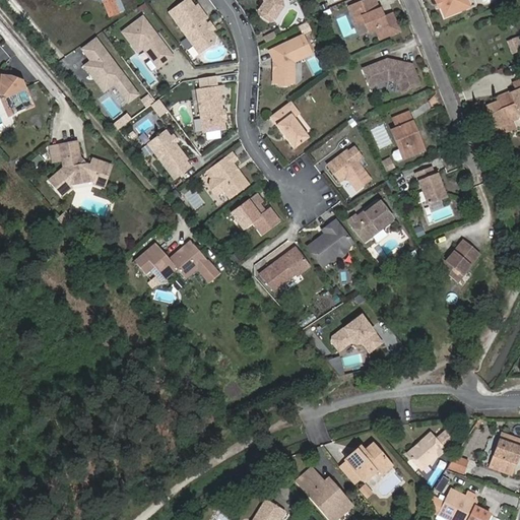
[(103,0),(110,17),(126,11),(121,0),(103,0)]
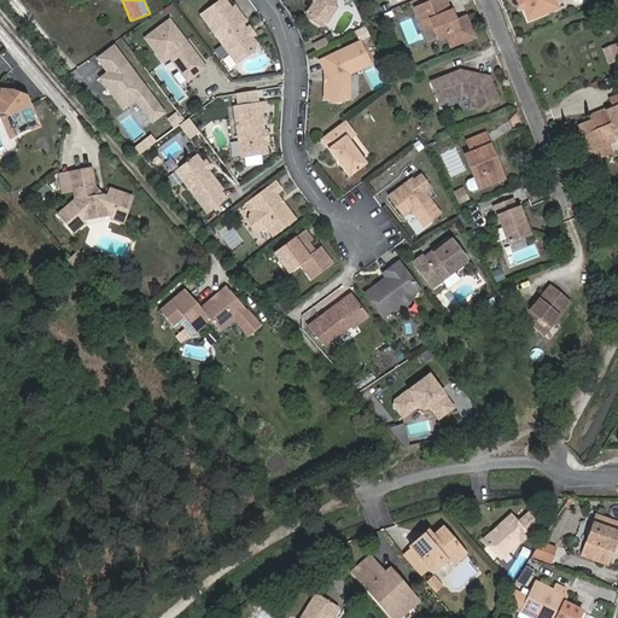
[(316,0),(318,4),(314,4),(308,13),(309,18),(321,27),(326,25),(337,9),(334,0),(316,0)]
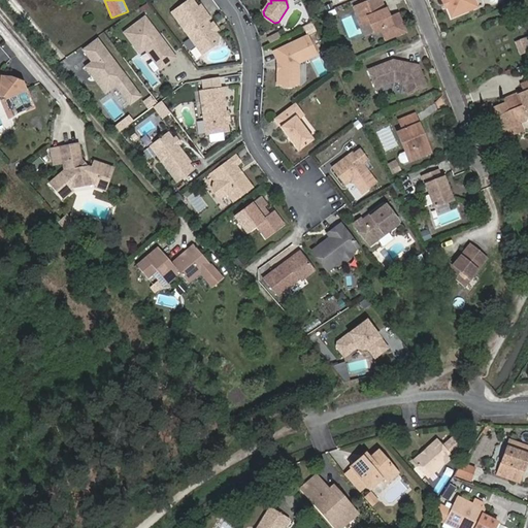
[(392,20),(391,17),(387,7),(386,8),(382,0),(371,0),(356,6),(362,24),(370,21),(372,25),(375,33),(383,30),(387,39),(406,31),(400,17),(392,20)]
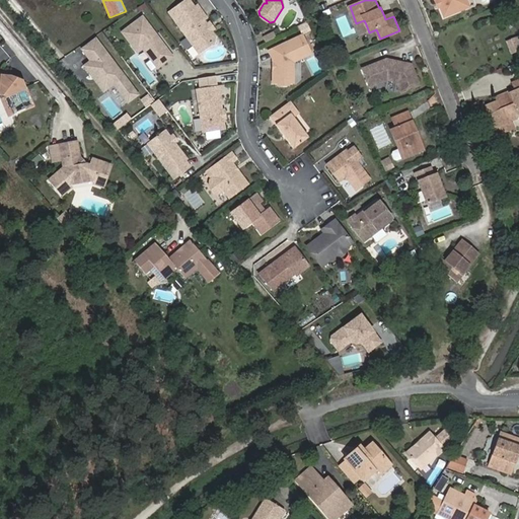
[(438,0),(441,6),(445,16),(464,8),(460,0),(438,0)]
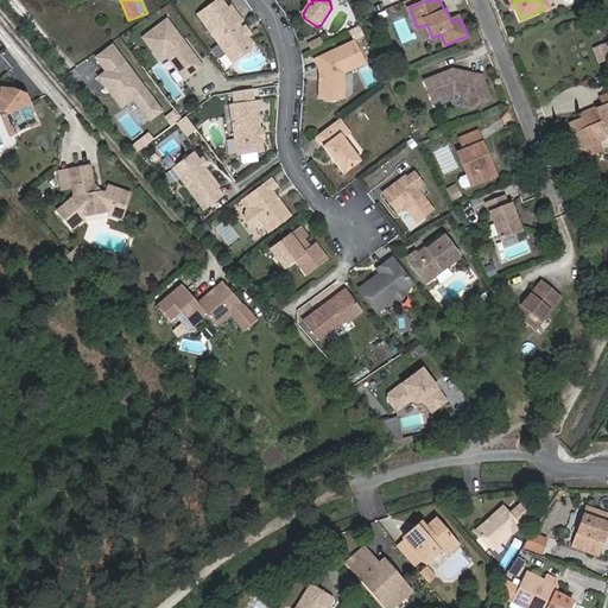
[(548,0),(539,0),(544,10),(551,7),(548,0)]
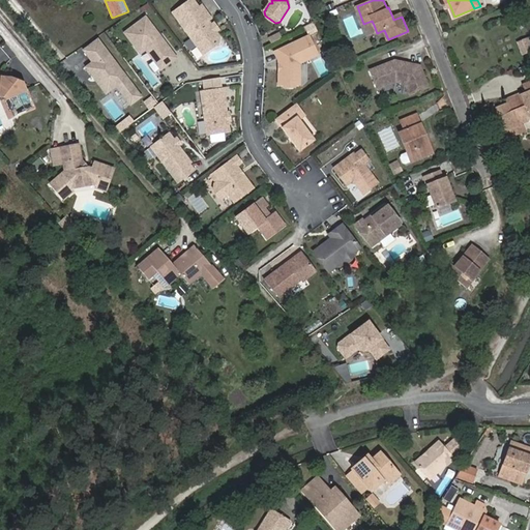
[(216,33),(212,28),(208,23),(212,20),(203,7),(200,10),(194,1),(174,15),(199,49),(202,47),(205,51),(211,51),(219,45),(219,39),(216,33)]
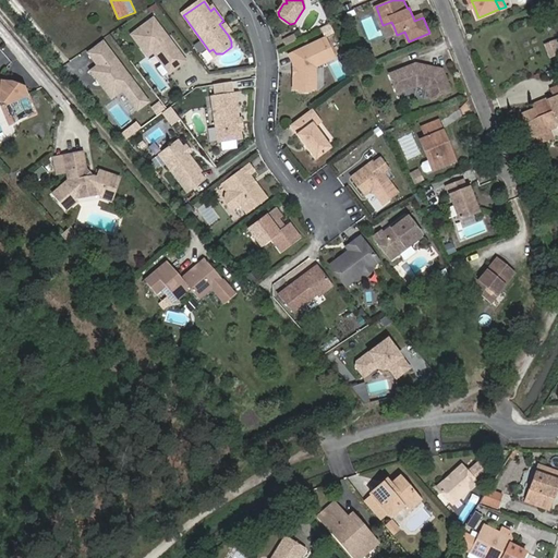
[(187,59),(155,15),(131,34),(147,57),(153,53),(168,74),(187,59)]
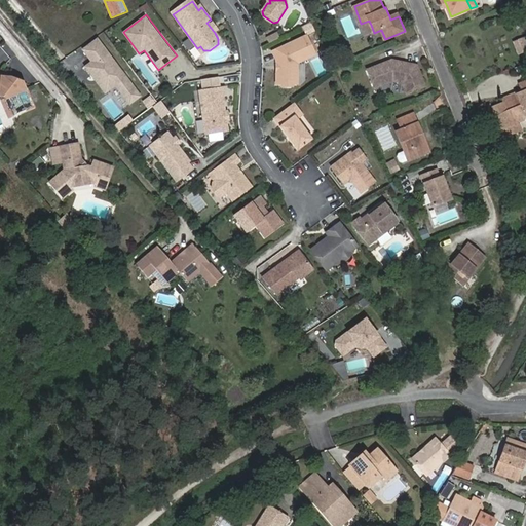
[(269,41),(280,38),(278,32),(267,35),(269,41)]
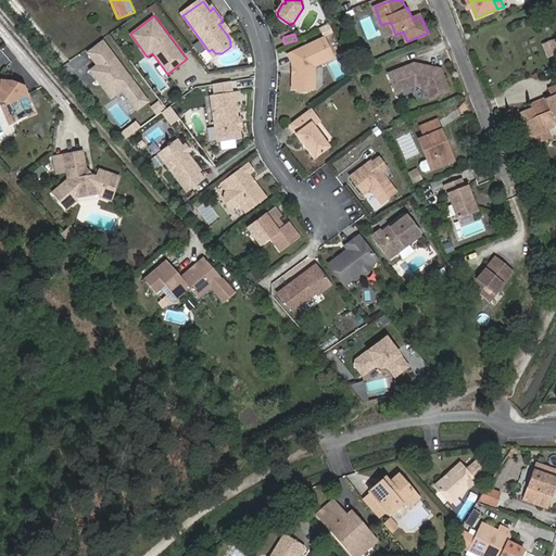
[(326,38),(291,55),(295,63),(295,68),(298,70),(298,75),(295,77),(295,89),(301,89),(302,92),(308,92),(311,89),(316,89),(316,66),(335,57),(326,38)]
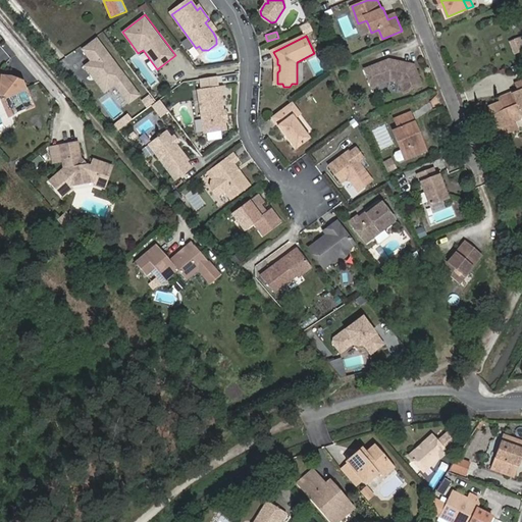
[(138,97),(96,41),(84,50),(92,61),(85,67),(104,93),(114,85),(127,104),(138,97)]
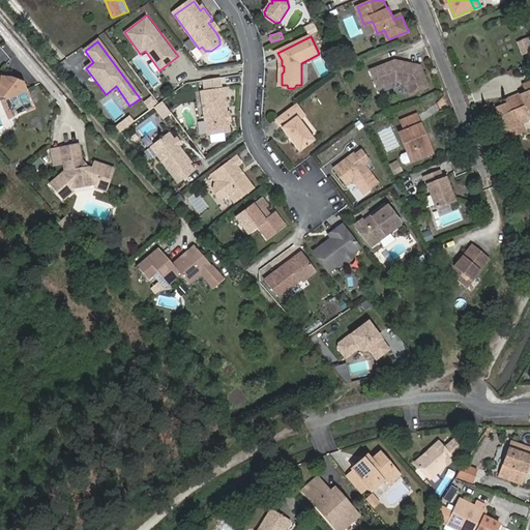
[(202,47),(199,49),(204,56),(211,51),(205,51),(202,47)]
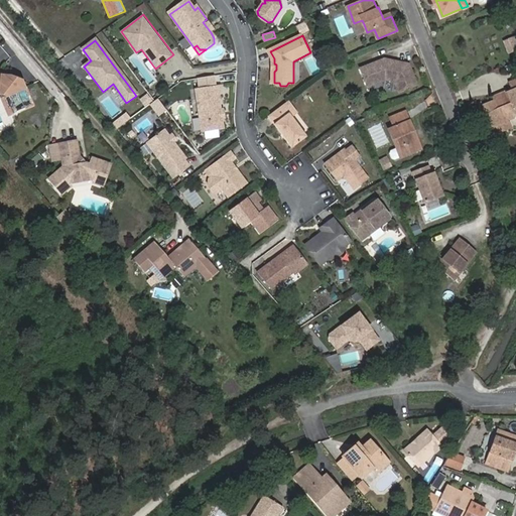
[(400,67),(397,60),(384,58),(361,68),(368,86),(385,79),(395,80),(399,91),(416,84),(408,62),(400,67)]
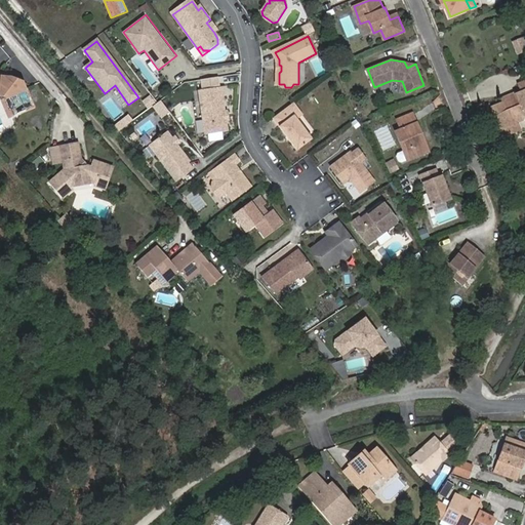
[(0,75),(0,95),(6,97),(8,96),(15,114),(32,108),(25,89),(24,90),(21,83),(9,78),(1,78),(1,76),(0,75)]
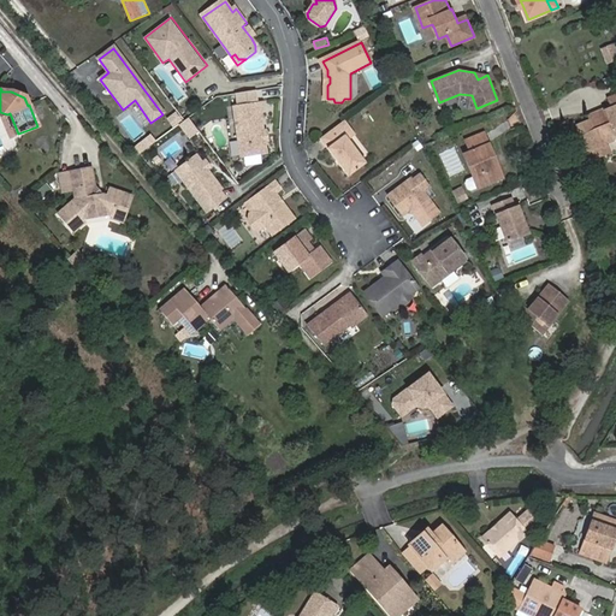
[(615,94),(611,96),(615,106),(608,111),(611,118),(597,124),(593,117),(580,123),(585,134),(588,131),(590,137),(585,138),(590,152),(594,149),(598,157),(614,150),(610,142),(615,138),(615,136),(615,94)]
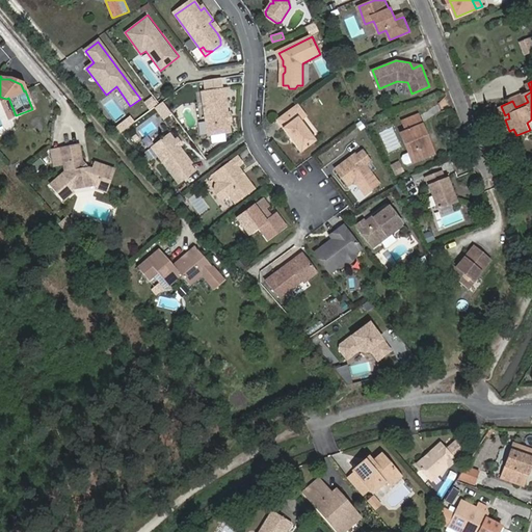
[(228,88),(203,92),(209,137),(232,134),(225,97),(230,97),(228,88)]
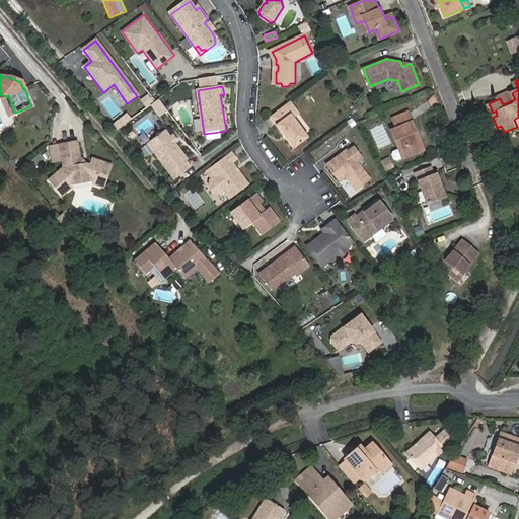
[(498,93),(500,98),(503,104),(515,99),(512,93),(510,88),(498,93)]
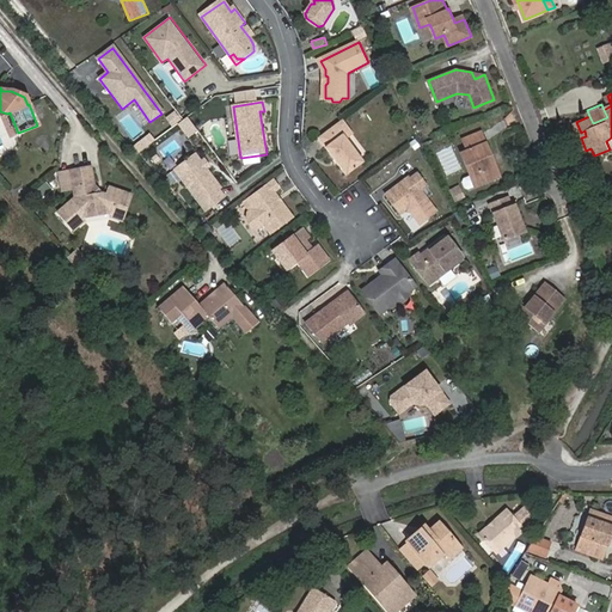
[(195,116),(202,126),(210,118),(204,110),(195,116)]
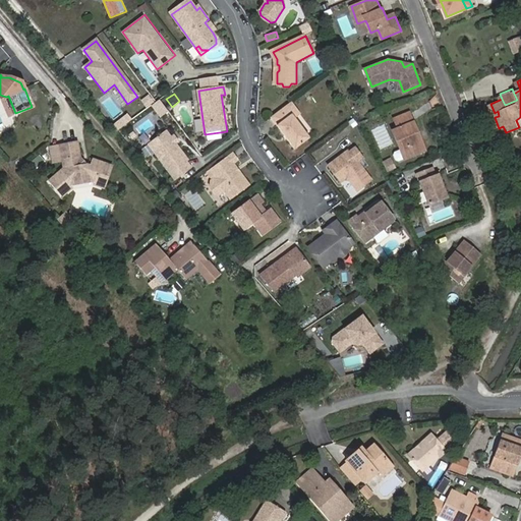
[(6,97),(0,100),(7,117),(15,113),(8,96),(6,97)]
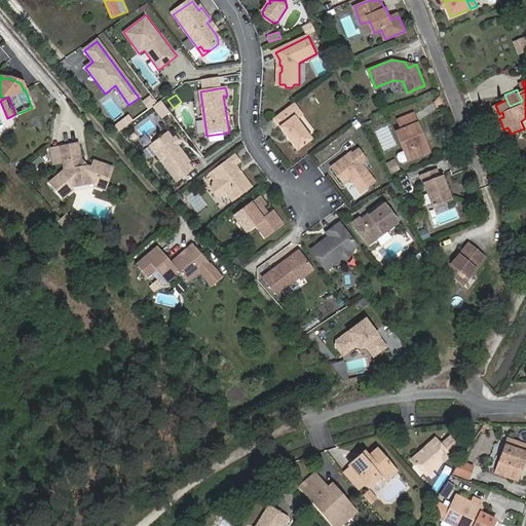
[(153,106),(162,119),(172,112),(162,99),(153,106)]
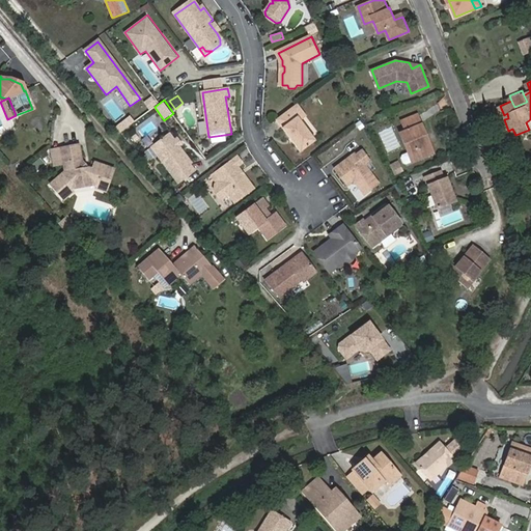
[(298,105),(276,120),(302,154),(317,141),(301,121),(307,116),(298,105)]
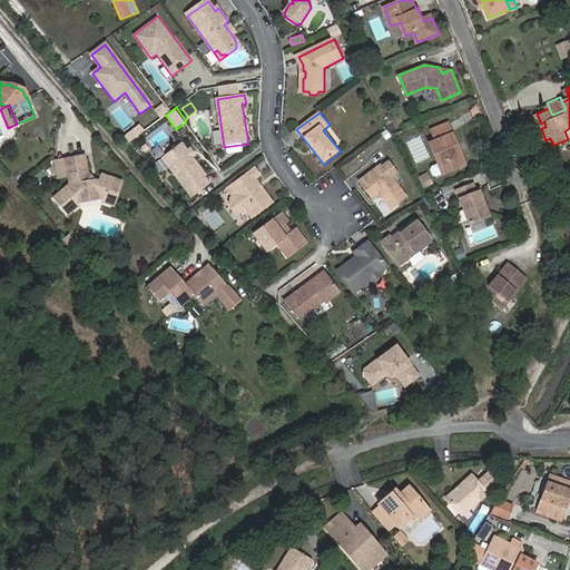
[(454,145),(458,144),(449,123),(432,129),(436,139),(430,143),(442,173),(462,165),(454,145)]
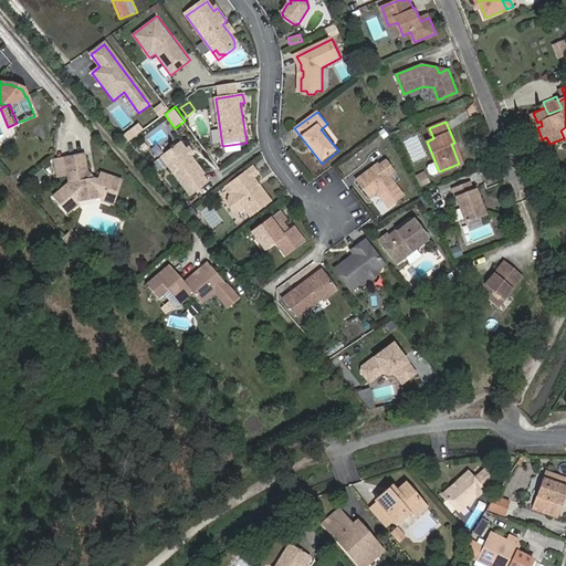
[(153,149),(170,133),(163,124),(145,139),(153,149)]
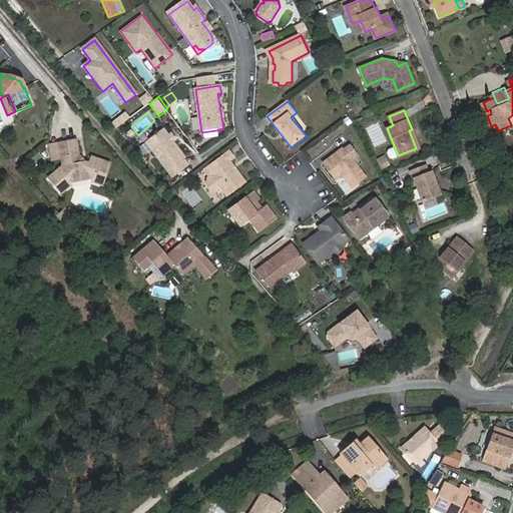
[(419,147),(412,129),(409,130),(416,148),(419,147)]
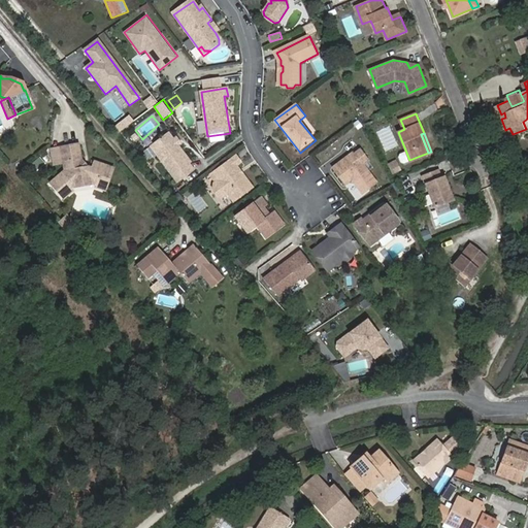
[(179,149),(174,142),(169,135),(152,149),(179,186),(196,172),(190,165),(192,164),(179,149)]
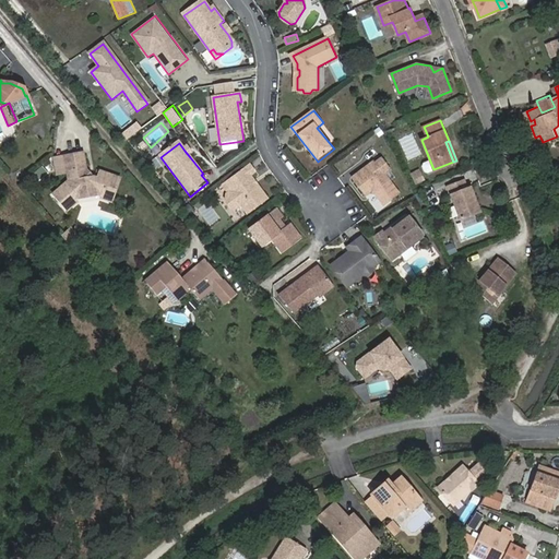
[(66,211),(76,203),(74,201),(81,197),(93,193),(99,195),(98,198),(109,202),(117,178),(97,171),(95,179),(91,177),(86,178),(85,170),(81,153),(63,157),(69,181),(52,194),(66,211)]
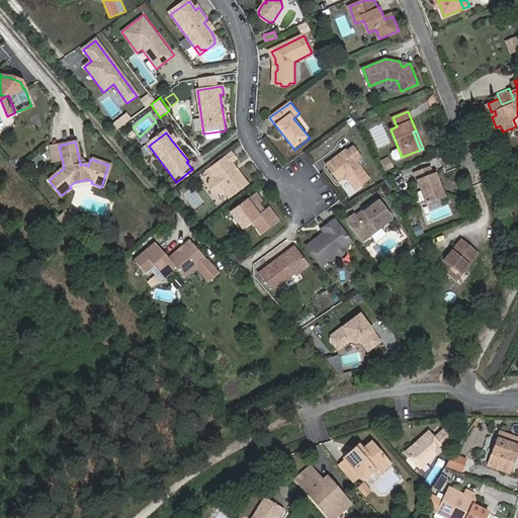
[(347,151),(328,166),(340,183),(345,179),(348,179),(357,191),(371,180),(358,163),(363,159),(355,148),(348,153),(347,151)]
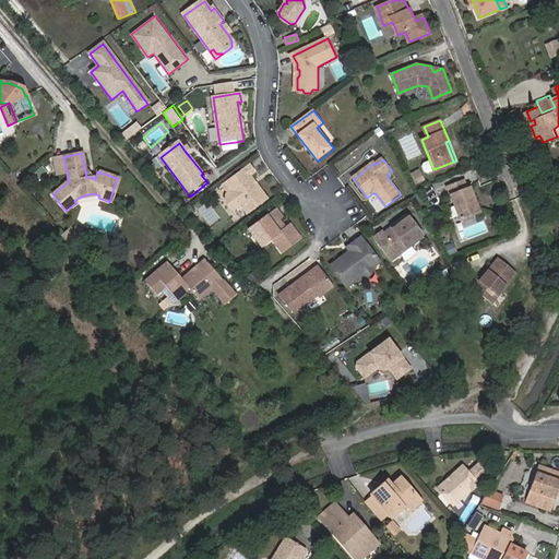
[(33,174),(39,181),(49,174),(43,165),(33,174)]
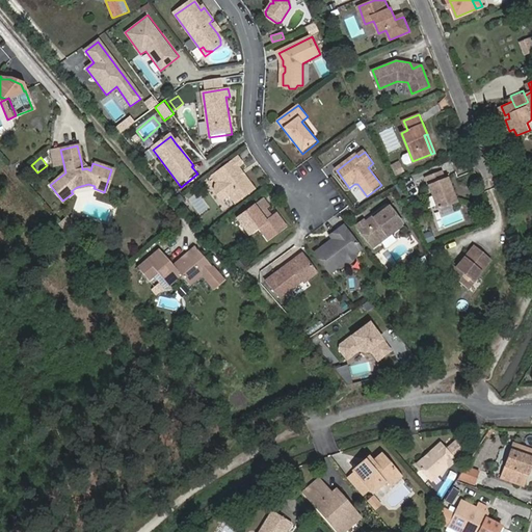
[(10,164),(16,174),(24,168),(19,159),(10,164)]
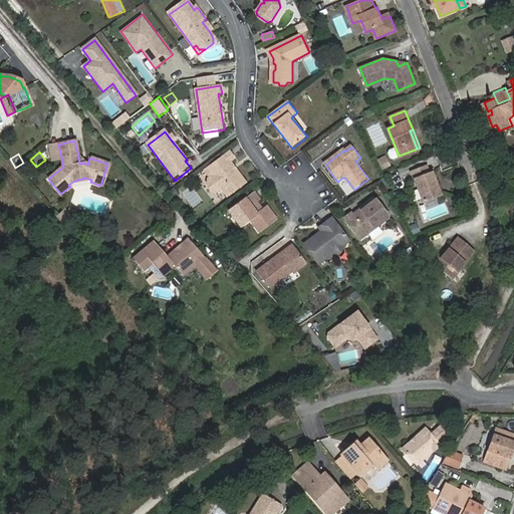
[(230,154),(207,172),(213,179),(210,181),(208,188),(213,194),(219,195),(222,192),(228,199),(247,185),(231,164),(235,160),(230,154)]
